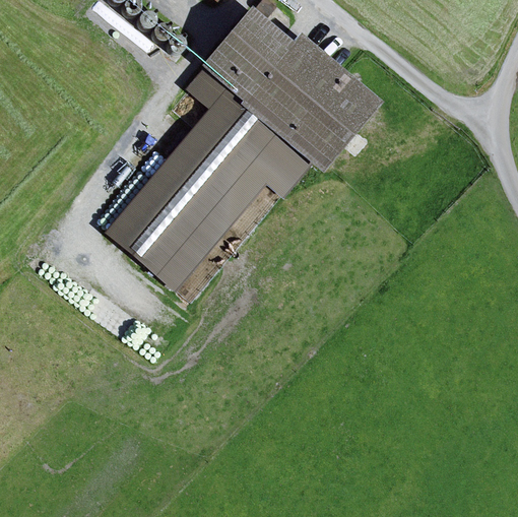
[(122,17),(124,18),(127,18),(130,18),(132,16),(134,14),(135,11),(135,8),(134,6),(132,4),(130,2),(127,1),(124,2),(122,3),(120,5),(118,7),(118,10),(119,13),(120,15),(122,17)]
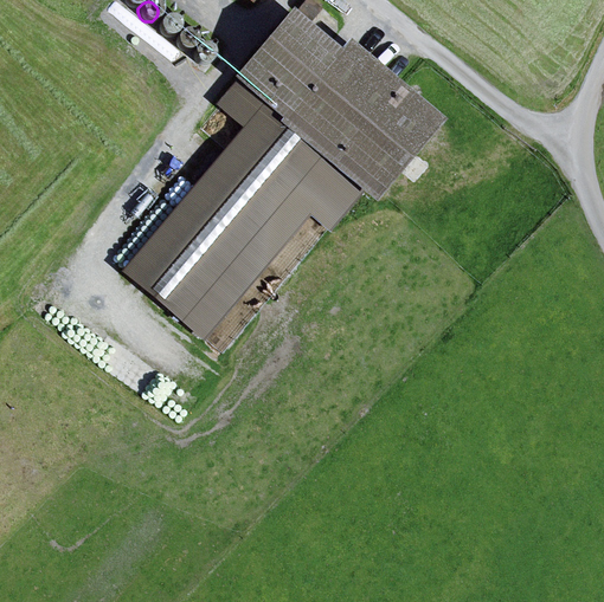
[(295,6),(217,99),(245,124),(123,267),(200,332),(309,204),(331,221),(364,183),(380,198),(448,118),(354,39),(346,49),(295,6)]
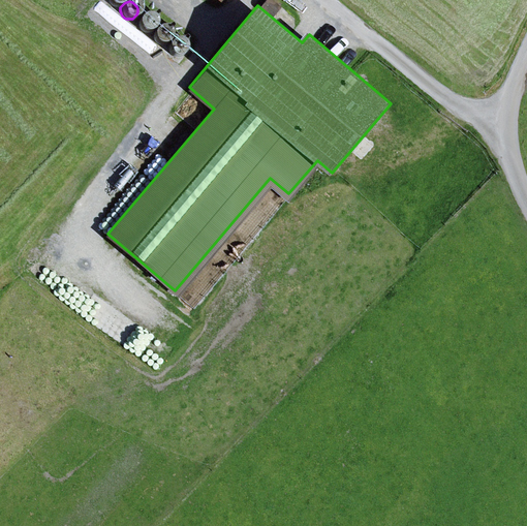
[(138,31),(142,32),(145,32),(147,32),(150,30),(151,28),(152,25),(152,23),(151,20),(150,18),(147,16),(144,16),(142,16),(138,17),(136,19),(135,22),(135,24),(135,27),(136,29),(138,31)]
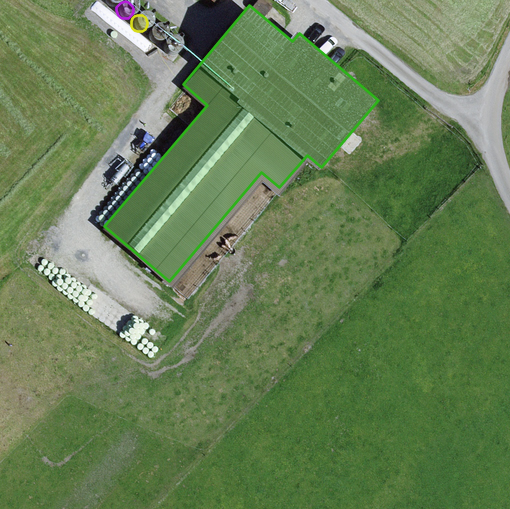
[(150,41),(152,42),(155,42),(158,41),(160,40),(162,38),(163,35),(163,32),(162,30),(160,27),(157,26),(155,25),(152,26),(149,27),(147,29),(146,31),(146,34),(146,37),(148,39),(150,41)]
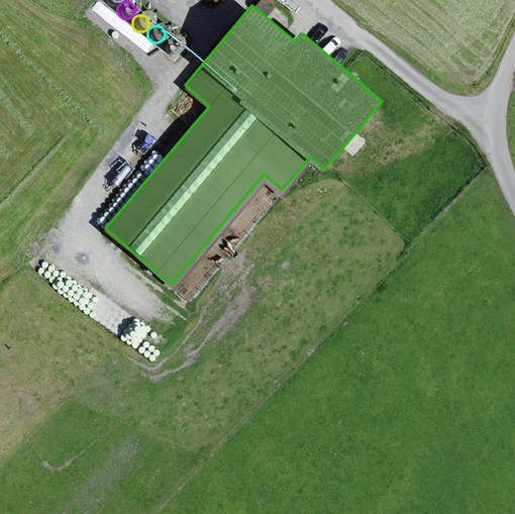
[(166,54),(168,55),(171,55),(174,54),(176,53),(178,50),(179,47),(179,44),(178,42),(176,39),(174,38),(171,37),(168,38),(166,39),(164,41),(162,43),(162,46),(163,49),(164,52),(166,54)]
